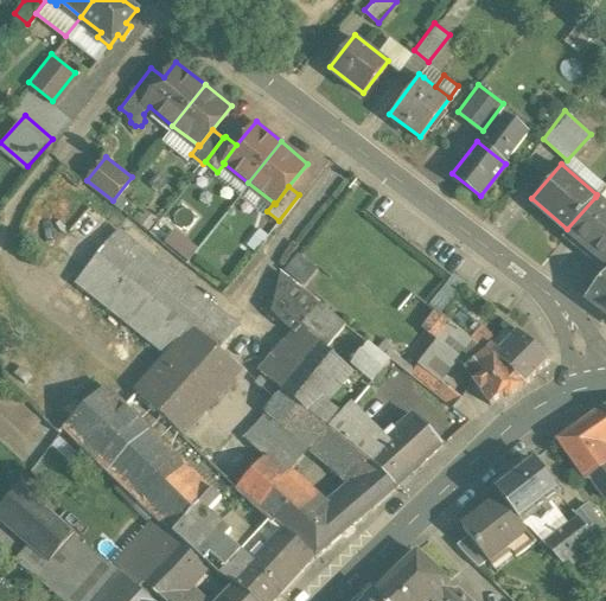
[(605,186),(597,194),(595,197),(605,204),(605,186)]
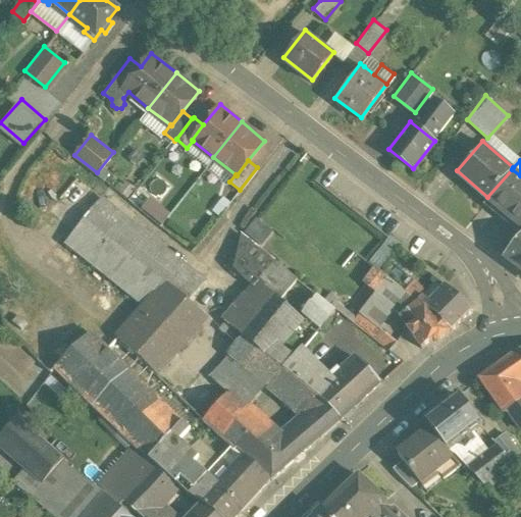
[(520,175),(512,169),(487,197),(486,198),(518,224),(520,220),(520,175)]
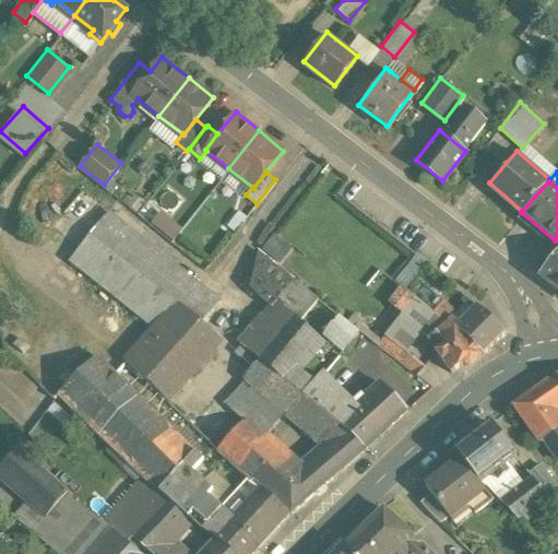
[(218,297),(107,209),(90,231),(177,302),(201,320),(218,297)]
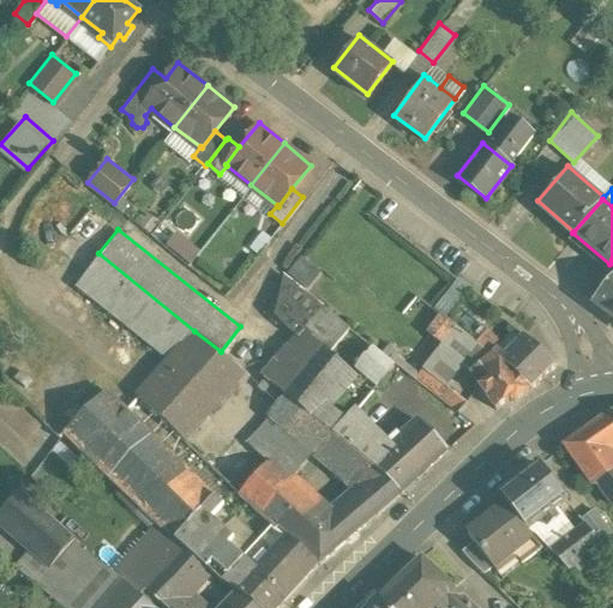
[(194,331),(98,253),(74,282),(170,359),(194,331)]
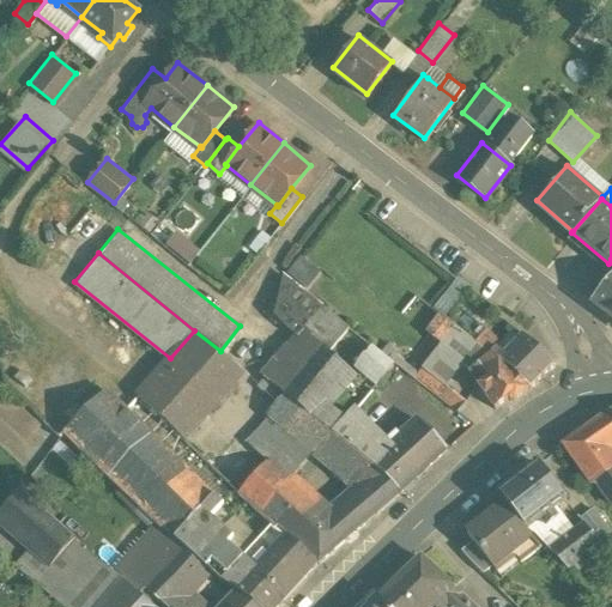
[(300,254),(285,271),(303,284),(316,267),(300,254)]
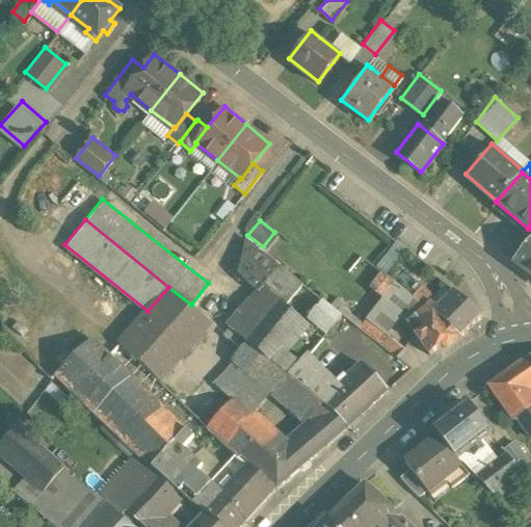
[(530,236),(512,259),(530,272),(530,236)]
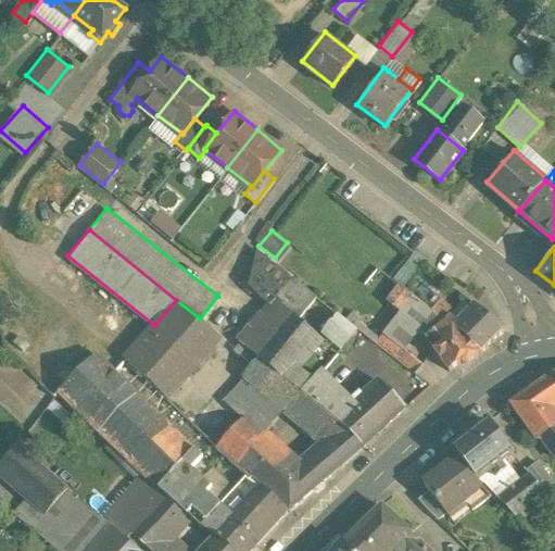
[(315,295),(254,248),(254,249),(249,279),(273,299),(297,318),(315,295)]
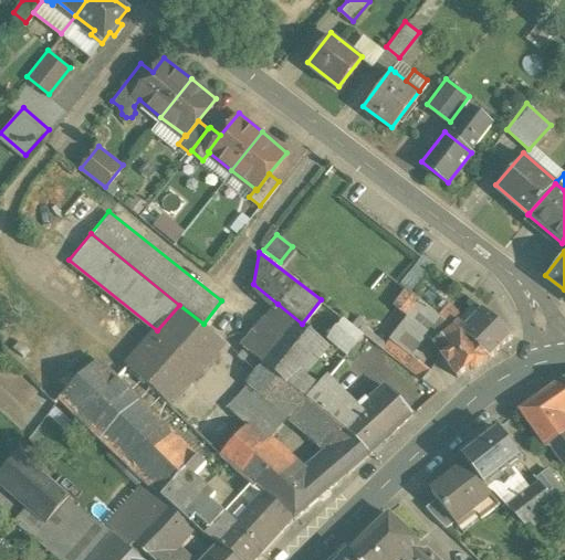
[(418,298),(405,287),(393,303),(407,314),(418,298)]
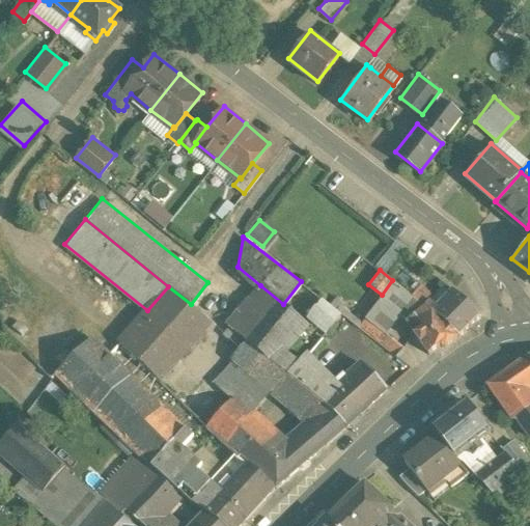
[(431,273),(410,295),(414,299),(422,305),(427,300),(444,283),(431,273)]
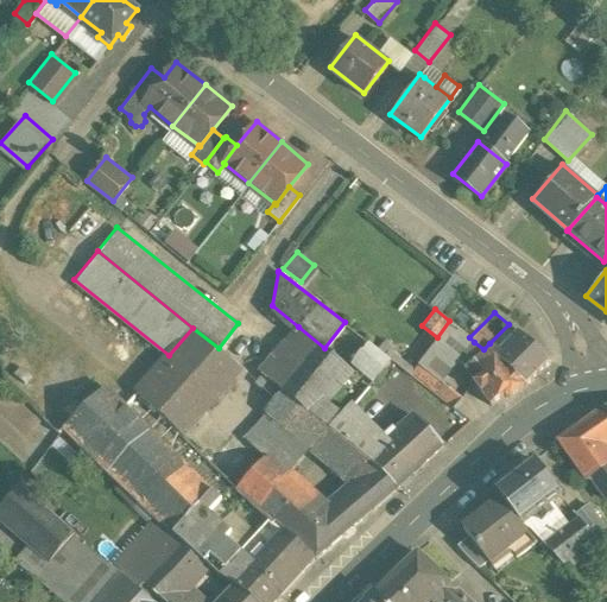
[(469,337),(449,321),(437,337),(436,340),(447,350),(460,360),(474,342),(469,337)]
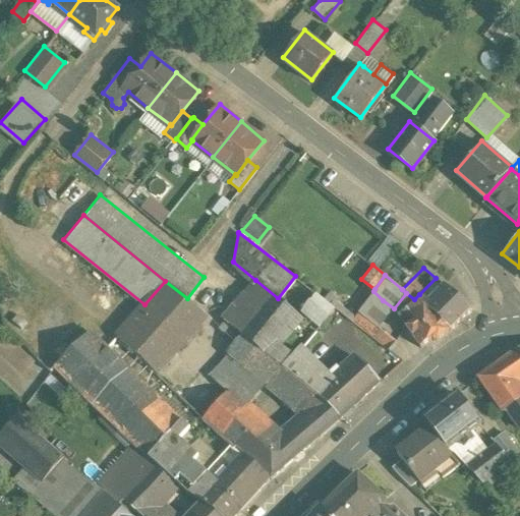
[(287,354),(274,343),(297,314),(278,298),(255,280),(223,319),(240,333),(282,367),(288,359),(287,354)]
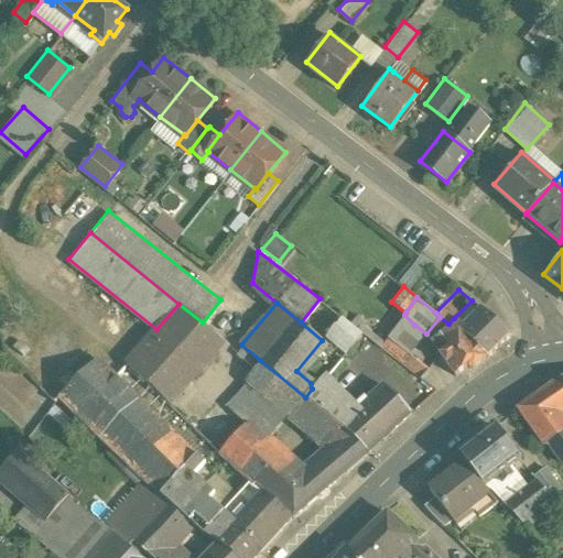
[(157,329),(128,362),(148,381),(203,323),(179,304),(157,329)]
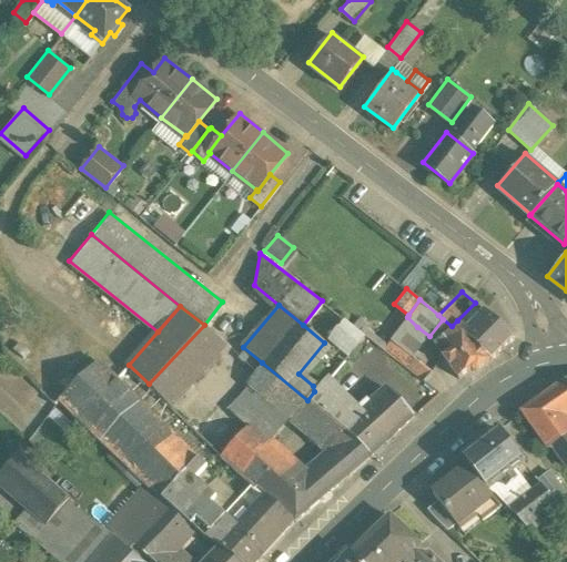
[(512,334),(485,312),(467,329),(463,334),(489,357),(512,334)]
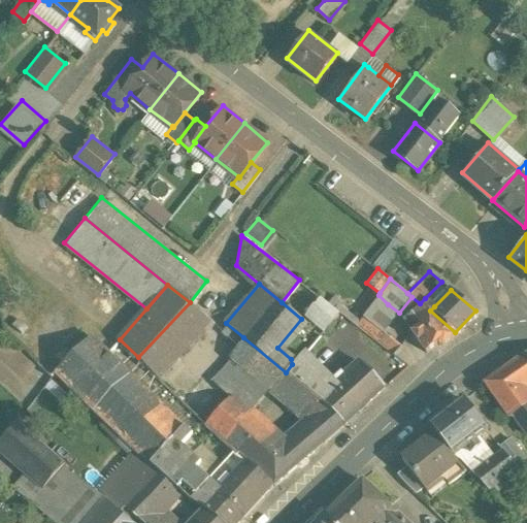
[(388,304),(379,295),(356,324),(394,354),(400,346),(374,323),(388,304)]
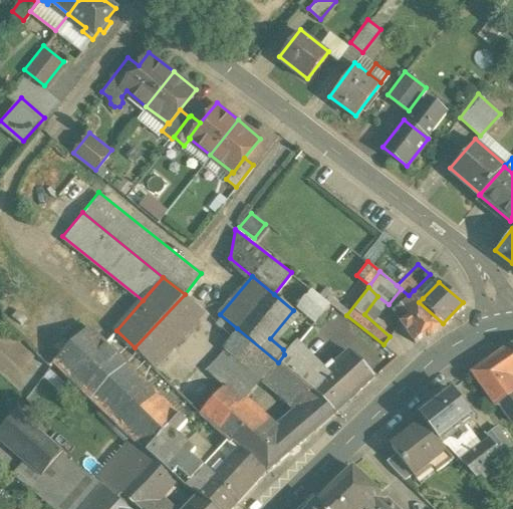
[(310,289),(298,304),(316,318),(328,303),(310,289)]
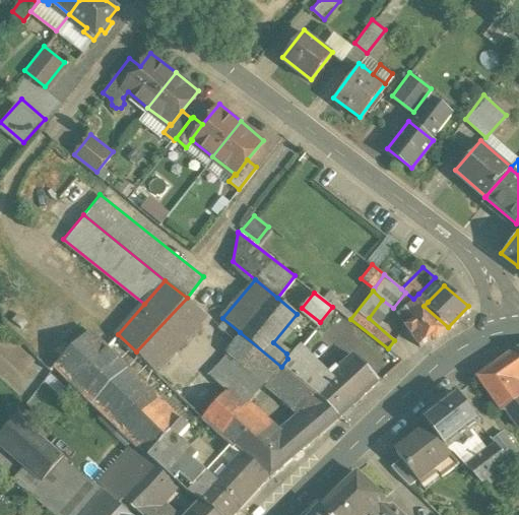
[(428,302),(418,294),(414,298),(424,306),(428,302)]
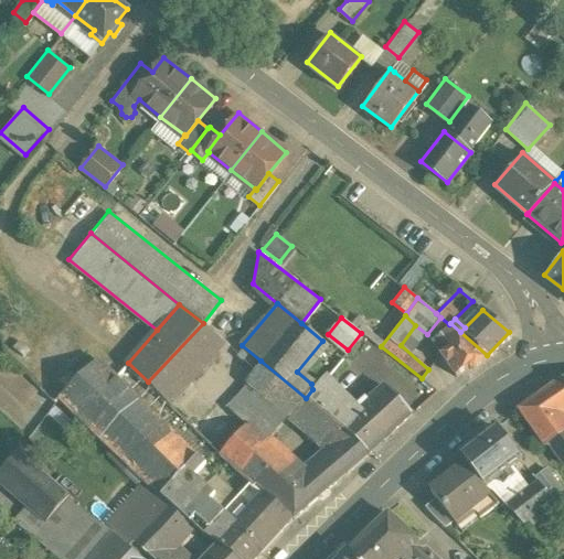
[(203,323),(148,382),(165,398),(217,337),(203,323)]
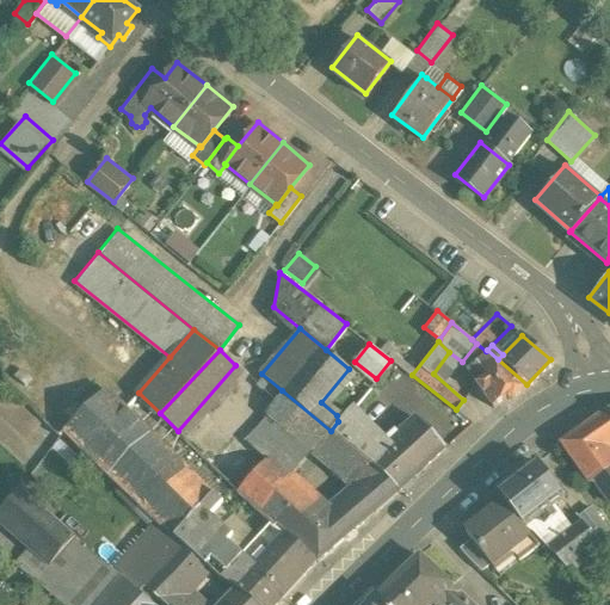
[(498,359),(487,350),(486,351),(466,368),(478,381),(476,383),(494,406),(505,396),(506,397),(510,395),(511,396),(527,384),(498,359)]
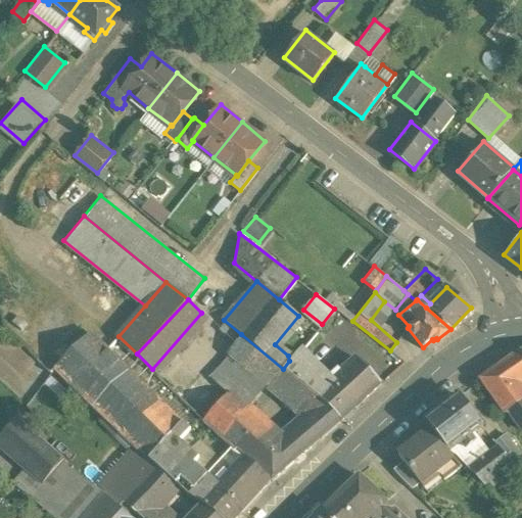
[(189,428),(90,330),(76,344),(73,347),(67,352),(55,365),(56,366),(131,442),(133,443),(155,464),(178,439),(189,428)]
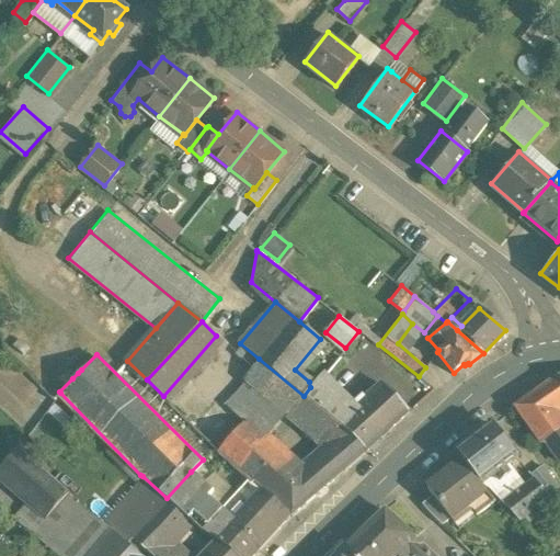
[(304,396),(259,359),(243,378),(317,438),(318,438),(330,451),(344,467),(365,449),(338,426),(304,396)]
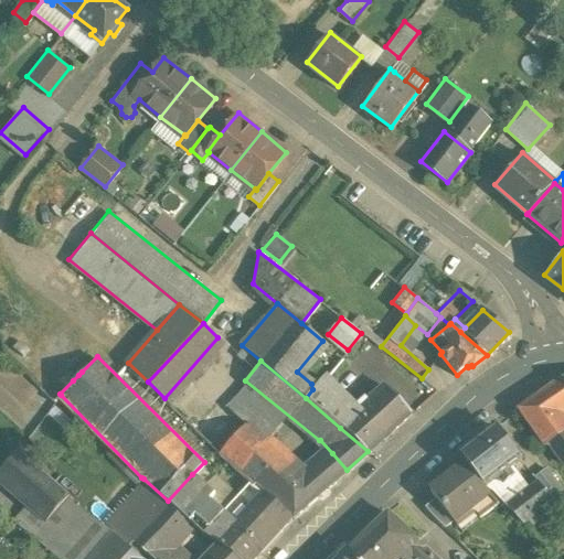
[(363,397),(332,366),(312,389),(306,398),(340,428),(369,401),(363,396),(363,397)]
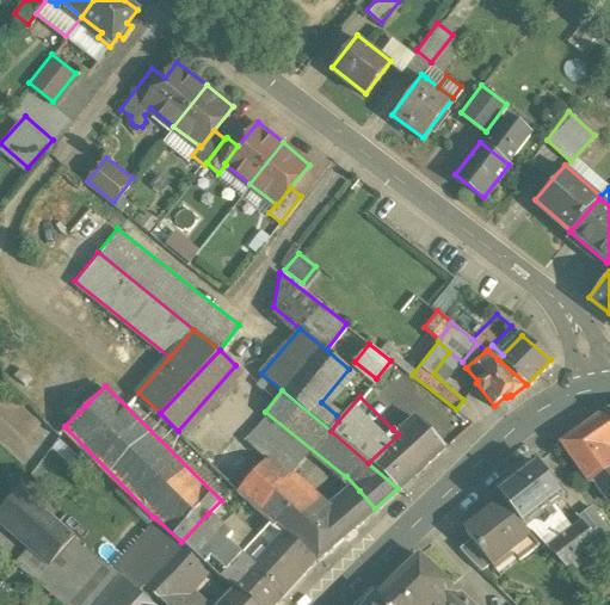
[(66,397),(44,420),(59,434),(66,427),(65,426),(79,412),(66,397)]
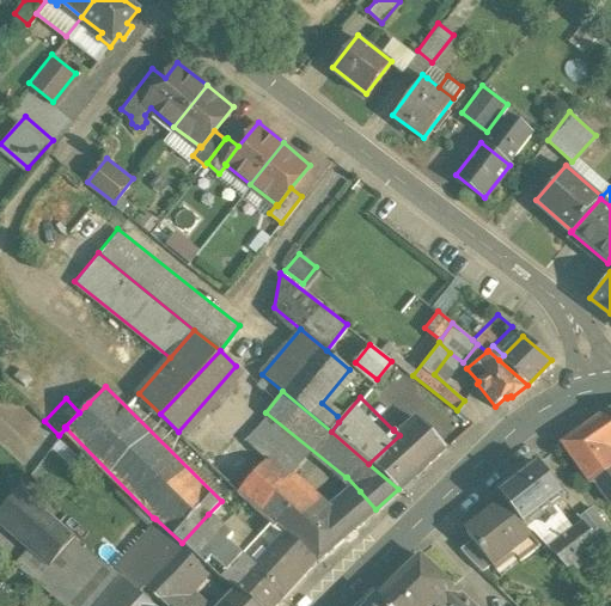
[(610,417),(605,410),(561,441),(588,481),(610,465),(610,453),(604,445),(610,442),(610,417)]
